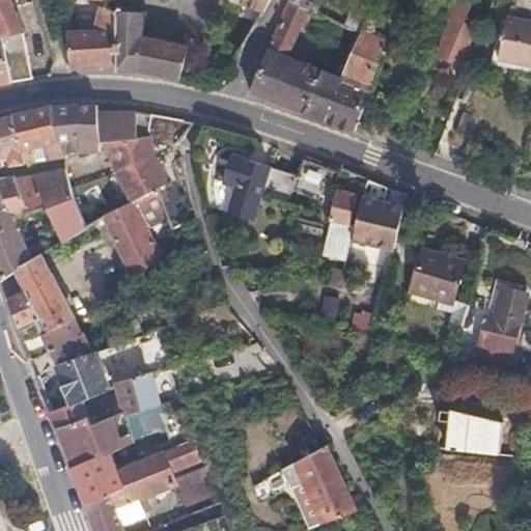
[(0,0),(0,84),(33,79),(23,36),(23,33),(25,31),(14,0),(0,0)]
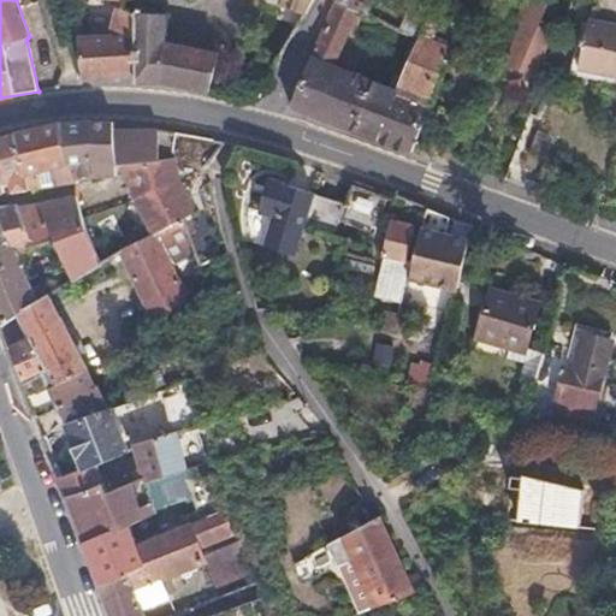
[(266,0),(306,15),(314,0),(266,0)]
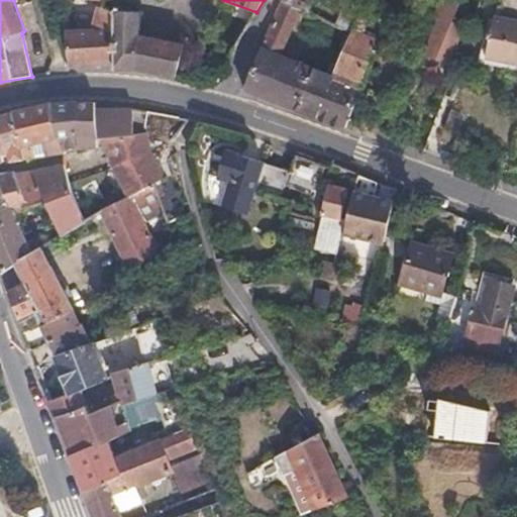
[(453,53),(468,16),(458,11),(462,0),(448,0),(441,21),(432,44),(453,53)]
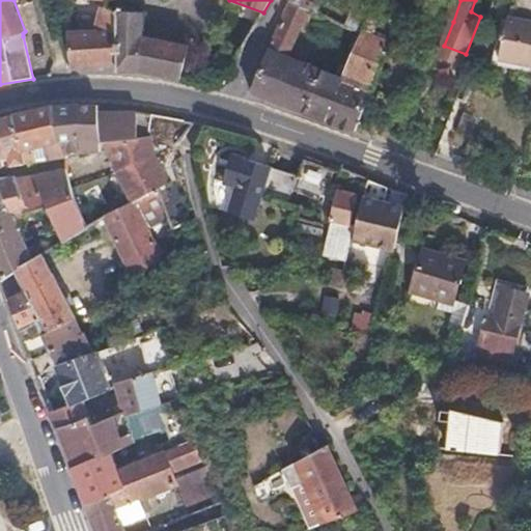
[(356,133),(390,45),(361,32),(341,80),(288,59),(308,9),(288,1),(250,94),(356,133)]
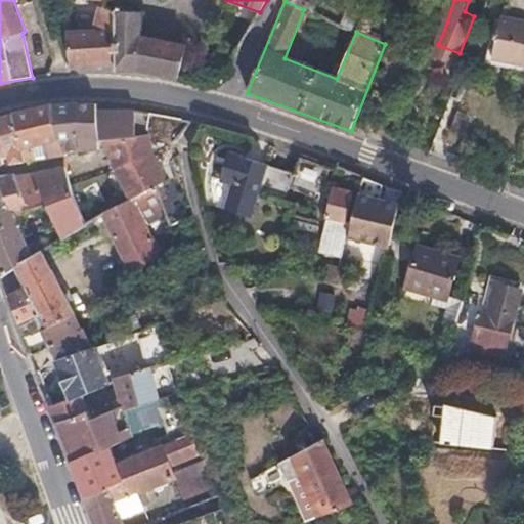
[(116,63),(117,8),(108,7),(93,7),(93,31),(64,32),(66,52),(70,68),(116,63)]
